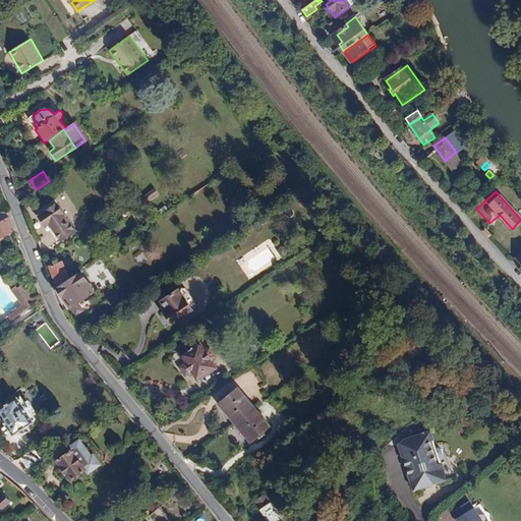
[(77,232),(57,201),(37,216),(45,228),(49,225),(60,243),(77,232)]
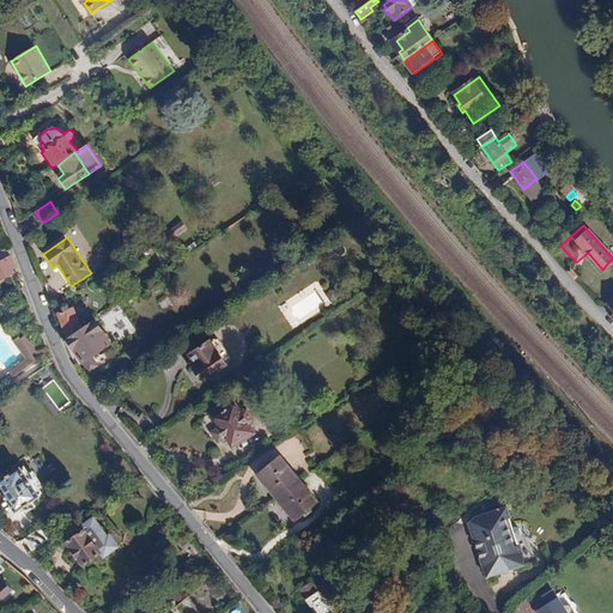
[(11,252),(0,256),(0,284),(18,273),(11,252)]
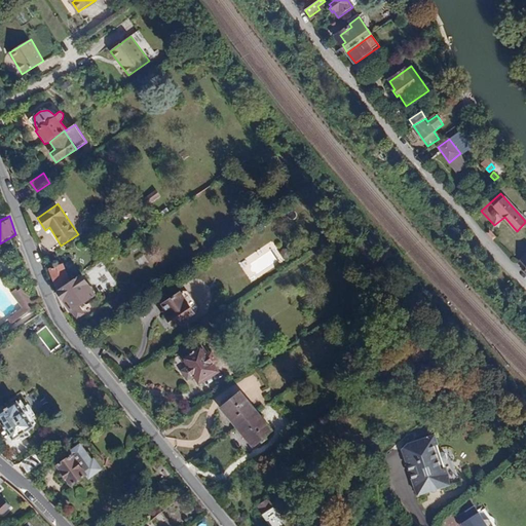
[(48,269),(58,291),(71,282),(64,264),(48,269)]
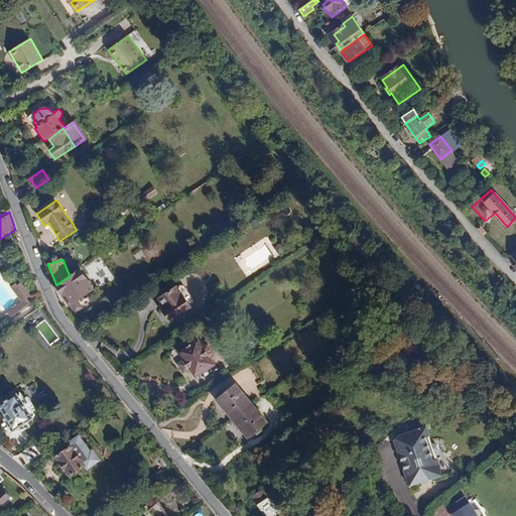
[(70,276),(56,285),(53,286),(74,313),(78,310),(84,307),(78,299),(94,288),(94,286),(93,283),(91,281),(90,280),(89,280),(80,268),(70,276)]
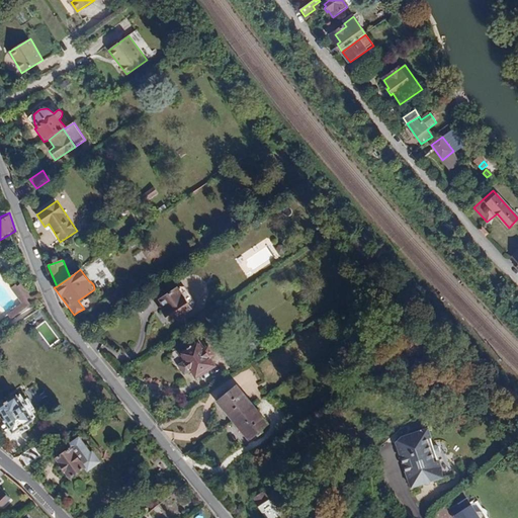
[(192,308),(177,286),(159,299),(166,310),(162,313),(169,324),(192,308)]
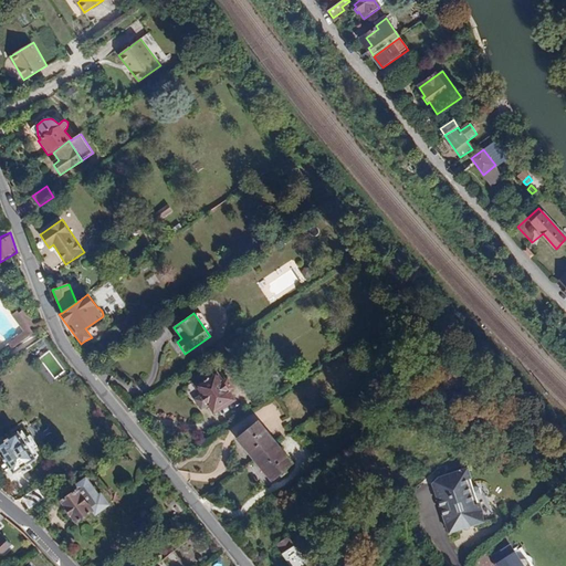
[(30,337),(16,314),(10,318),(22,336),(6,347),(8,352),(30,337)]
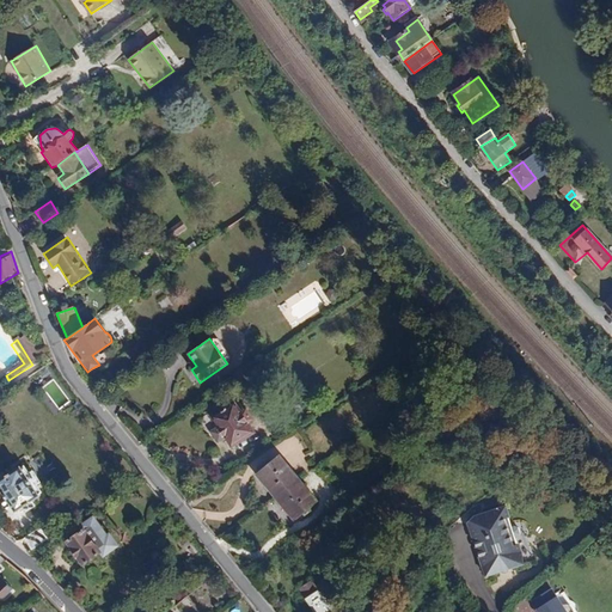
[(56,409),(69,401),(57,384),(50,389),(55,395),(49,398),(56,409)]
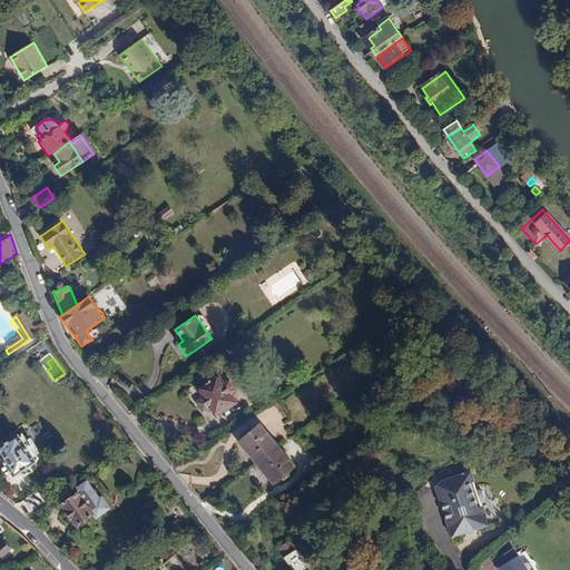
[(15,361),(0,370),(0,382),(20,369),(15,361)]
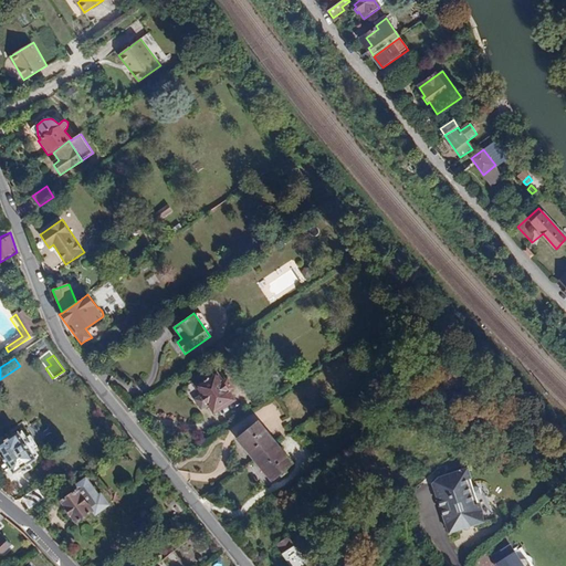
[(198,395),(192,398),(201,410),(207,407),(213,416),(236,400),(216,370),(192,386),(198,395)]
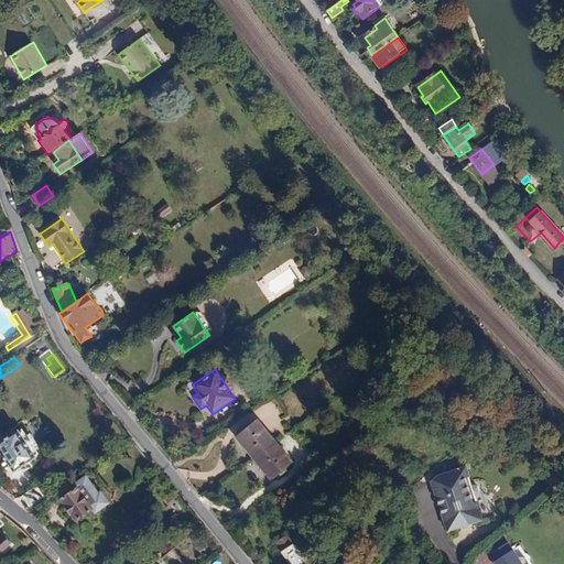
[(258,419),(235,437),(270,480),(293,462),(258,419)]
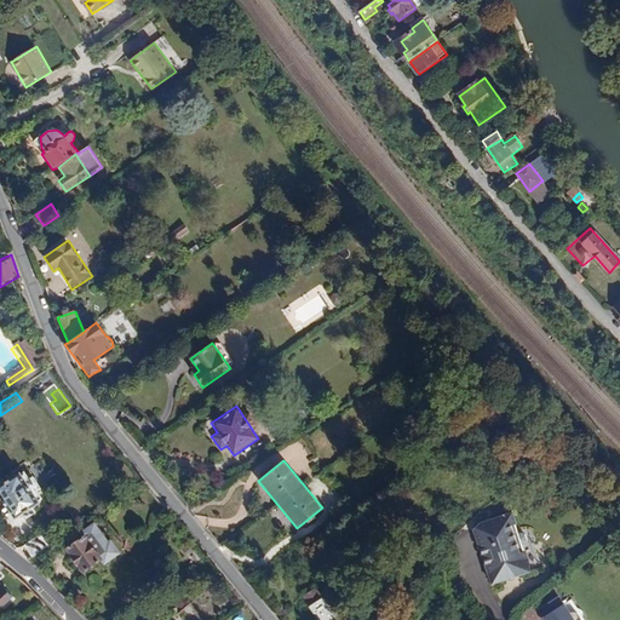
[(23,515),(28,522),(36,516),(32,510),(39,505),(34,497),(40,493),(32,481),(26,486),(19,475),(0,487),(0,495),(16,520),(23,515)]
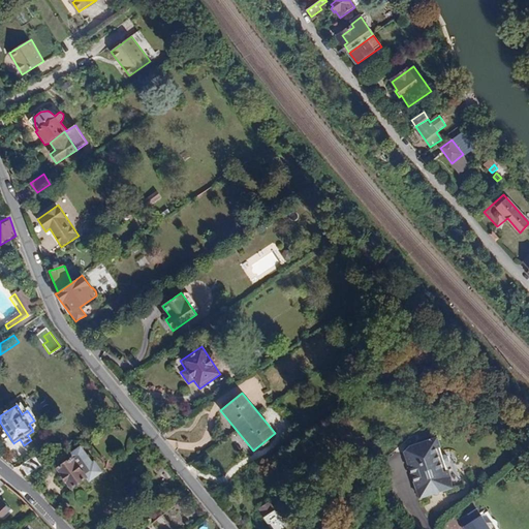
[(445,454),(442,454),(438,441),(433,440),(410,448),(406,453),(423,501),(427,498),(432,494),(437,492),(443,491),(448,491),(454,491),(446,468),(450,467),(452,465),(448,455),(445,454)]
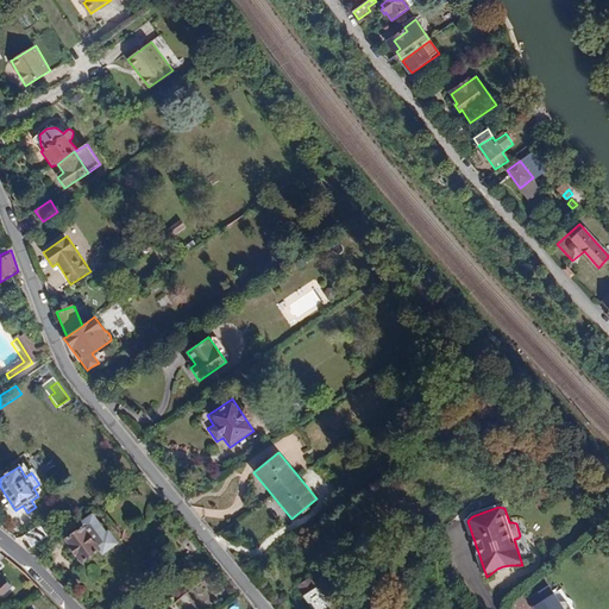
[(83,527),(63,541),(80,565),(99,551),(102,556),(119,544),(108,529),(106,531),(94,513),(80,521),(83,527)]
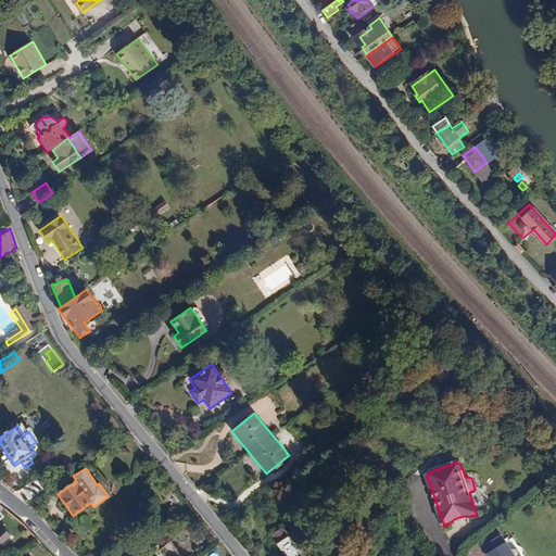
[(21,491),(28,501),(42,490),(36,481),(21,491)]
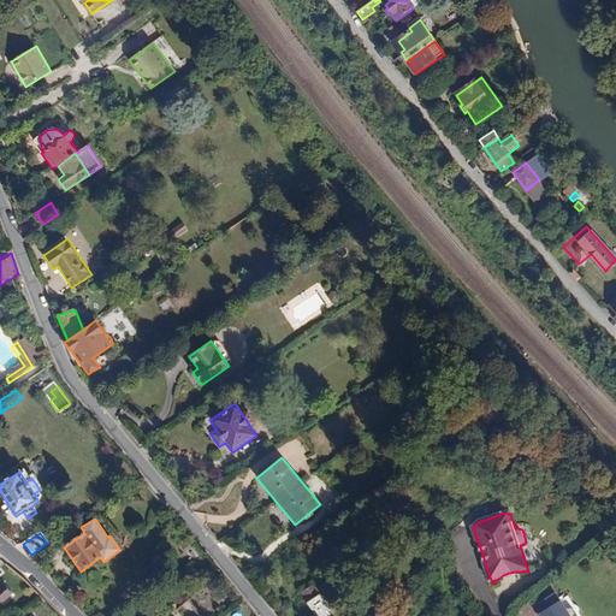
[(193,548),(184,555),(190,562),(200,556),(193,548)]
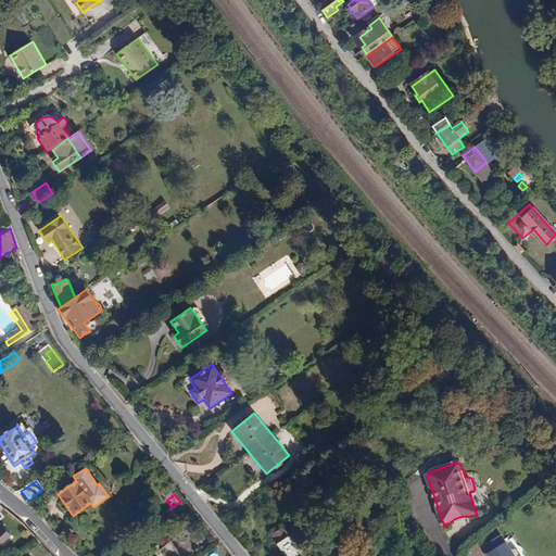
[(0,545),(1,547),(13,536),(3,527),(0,529),(0,545)]
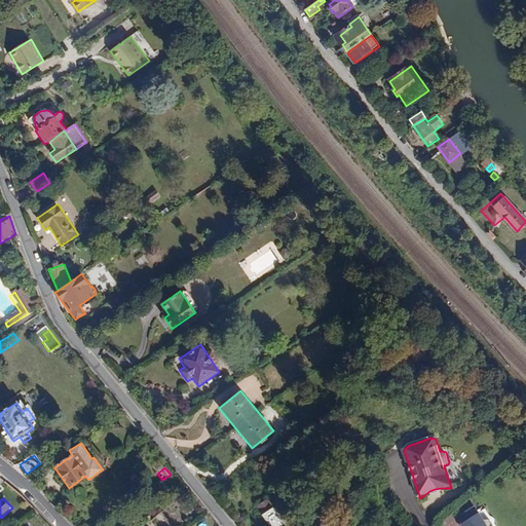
[(456,517),(462,525),(461,525),(491,525),(493,524),(488,518),(482,518),(473,505),(456,517)]
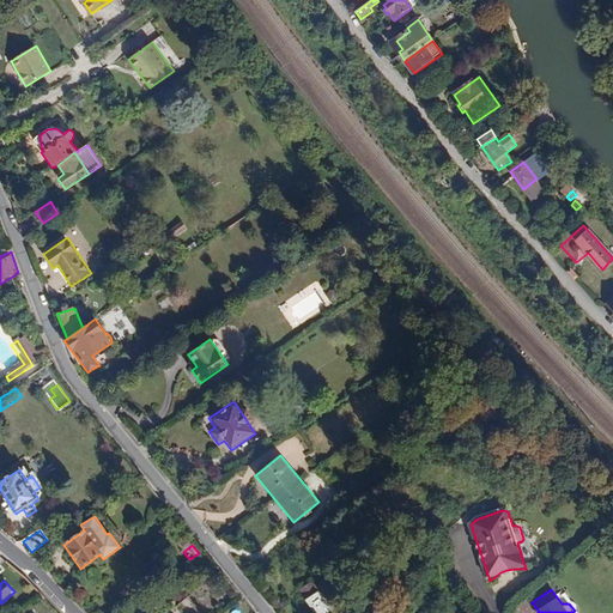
[(309,600),(316,612),(332,612),(319,594),(309,600)]
